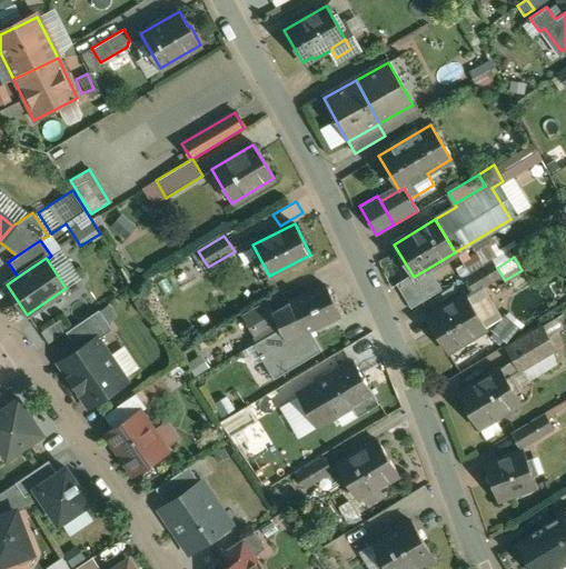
[(492,261),(464,278),(472,291),(499,275),(492,261)]
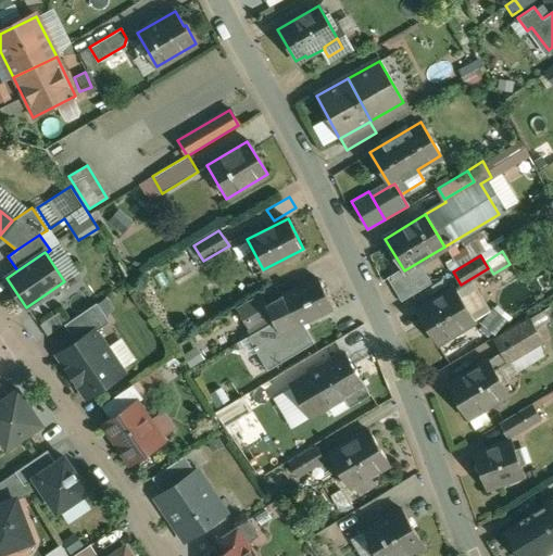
[(317,279),(281,295),(281,297),(296,325),(301,323),(330,307),(317,279)]
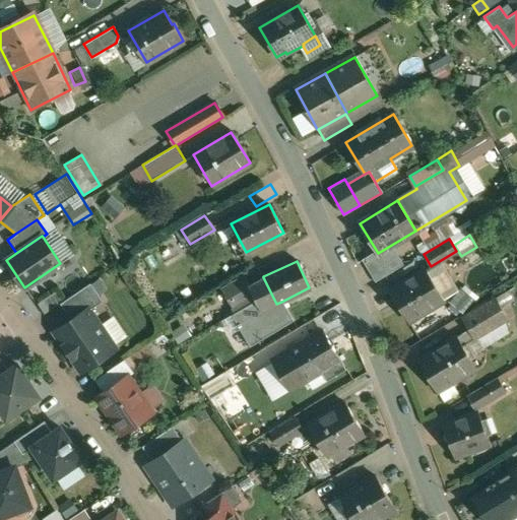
[(424,270),(389,291),(406,320),(442,299),(424,270)]
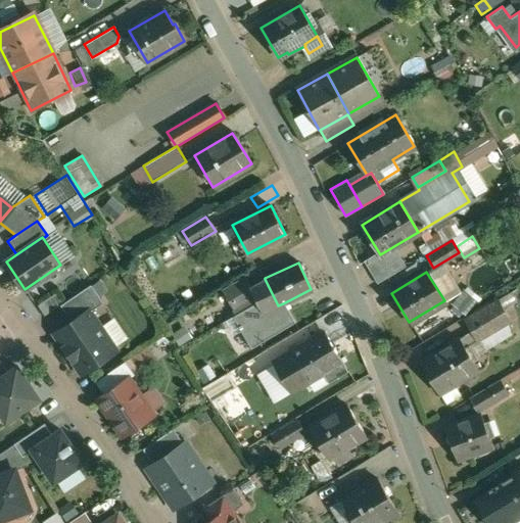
[(244,278),(222,291),(233,311),(246,302),(242,295),(251,290),(244,278)]
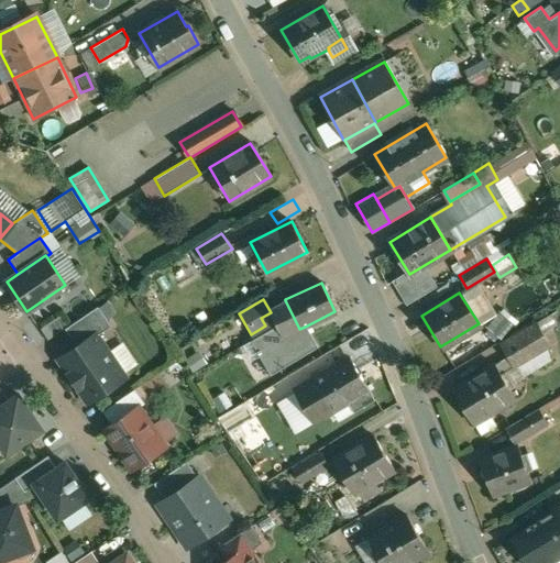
[(286,321),(251,341),(270,375),(317,346),(305,327),(299,329),(285,300),(277,304),(286,321)]
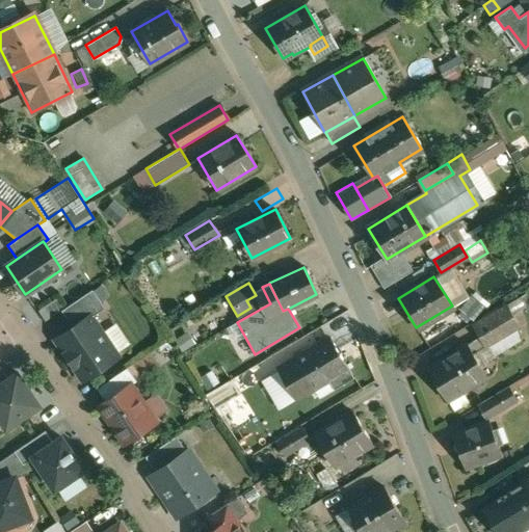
[(91,290),(60,311),(73,327),(89,316),(90,317),(104,308),(91,290)]
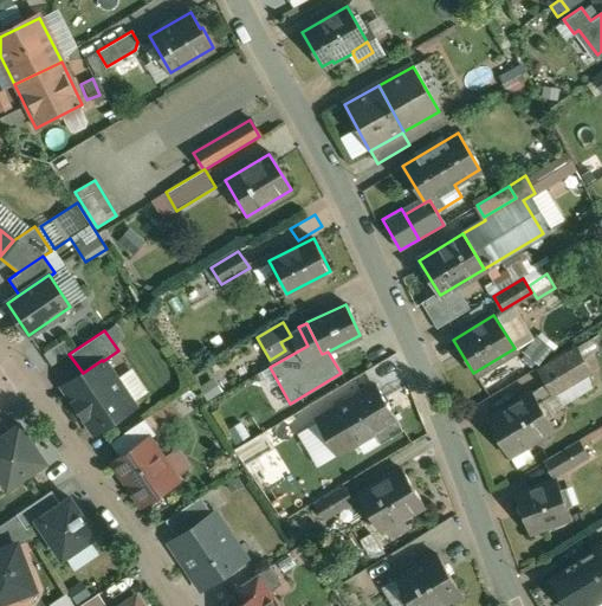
[(574,349),(537,372),(545,386),(554,380),(561,391),(589,373),(574,349)]
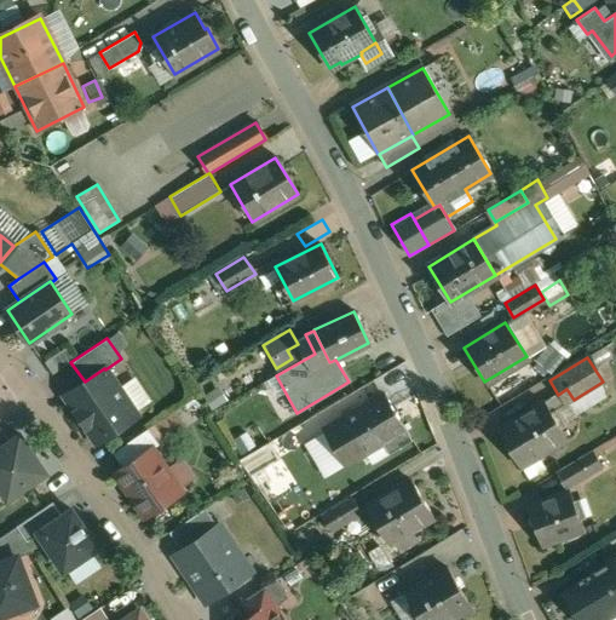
[(85,382),(64,396),(96,442),(136,415),(105,369),(104,368),(85,382)]
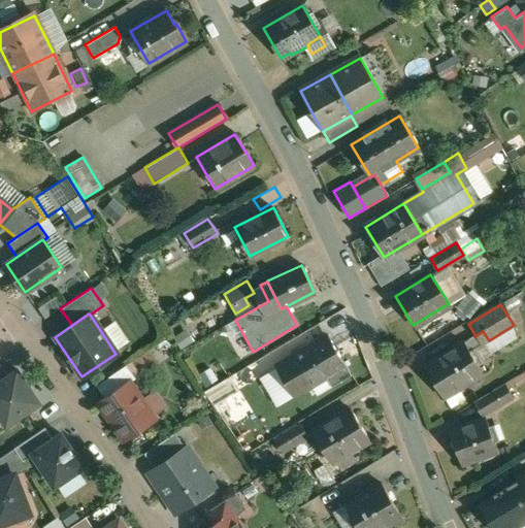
[(196,339),(186,323),(168,334),(177,351),(196,339)]
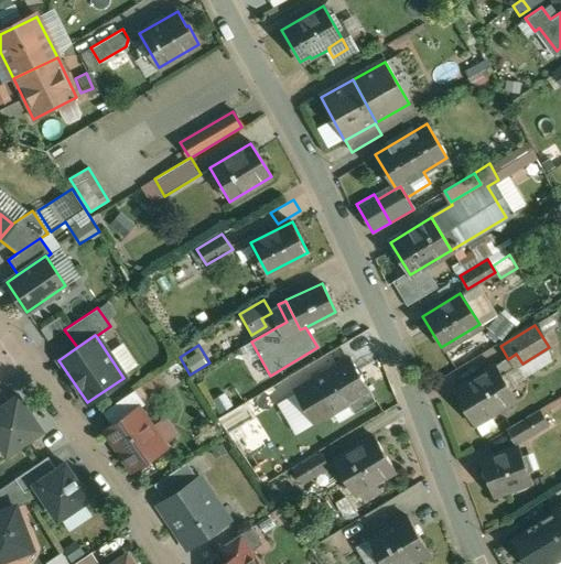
[(349,359),(295,391),(314,423),(347,403),(353,413),(374,401),(349,359)]
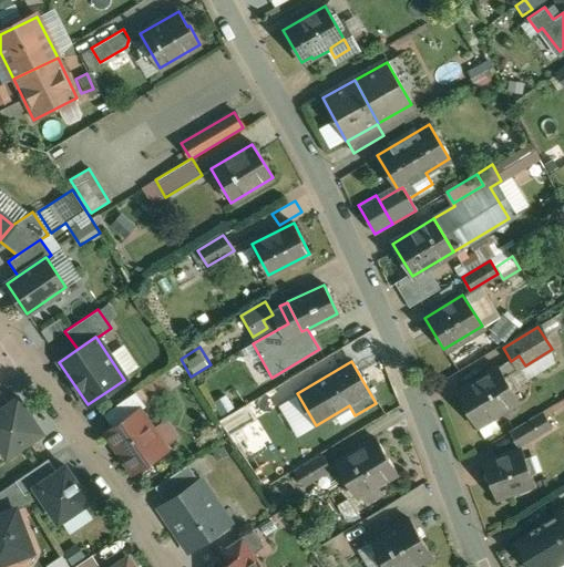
[(498,368),(455,393),(473,424),(489,415),(491,418),(518,401),(498,368)]
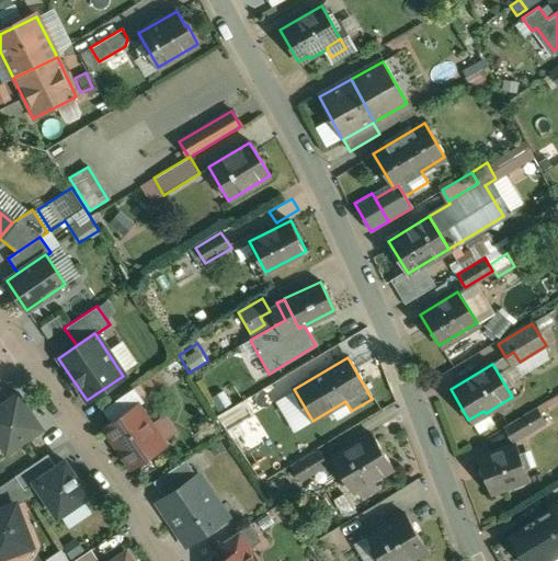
[(133,388),(120,398),(128,411),(136,405),(136,407),(141,402),(133,388)]
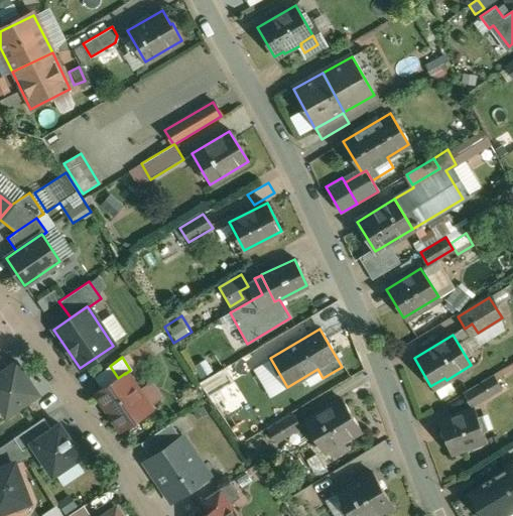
[(6,367),(0,371),(0,407),(5,415),(37,393),(16,361),(6,367)]
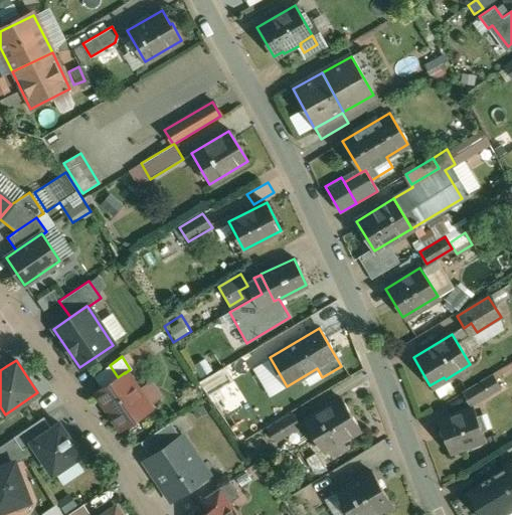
[(223,367),(199,381),(207,395),(227,383),(227,384),(232,381),(223,367)]
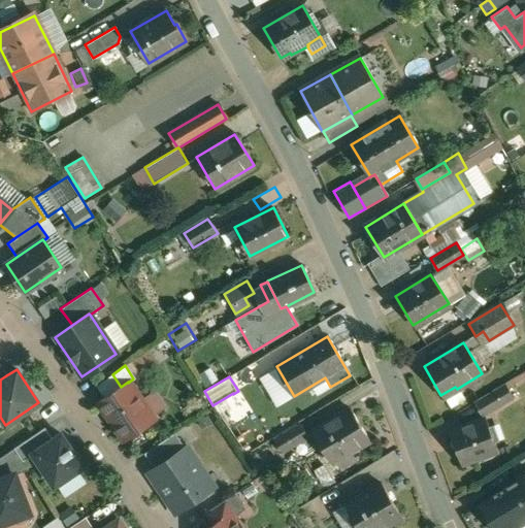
[(121,387),(99,402),(124,438),(153,419),(128,383),(128,382),(121,387)]
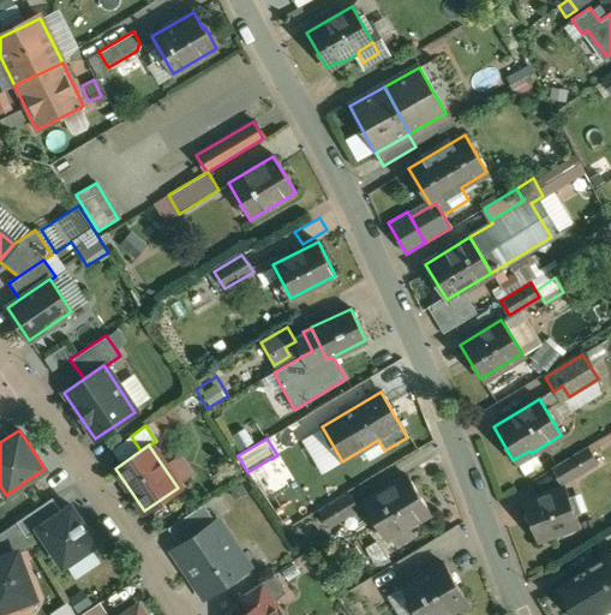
[(587,449),(552,471),(559,483),(594,461),(587,449)]
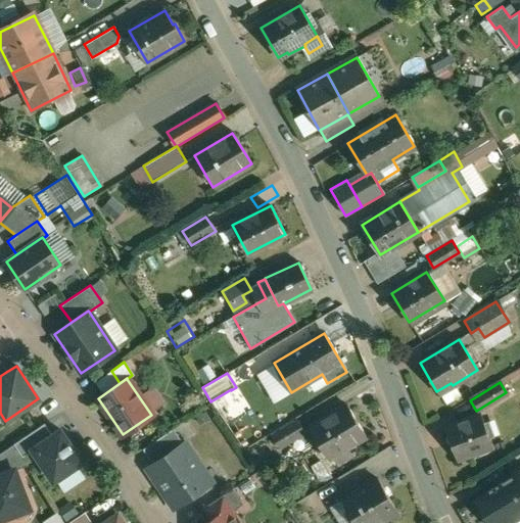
[(346,406),(309,428),(327,459),(365,436),(346,406)]
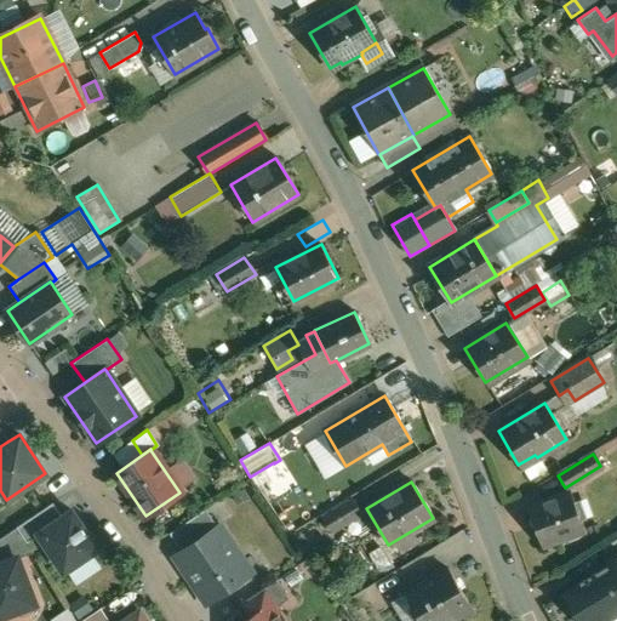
[(570,491),(527,508),(541,546),(584,530),(570,491)]
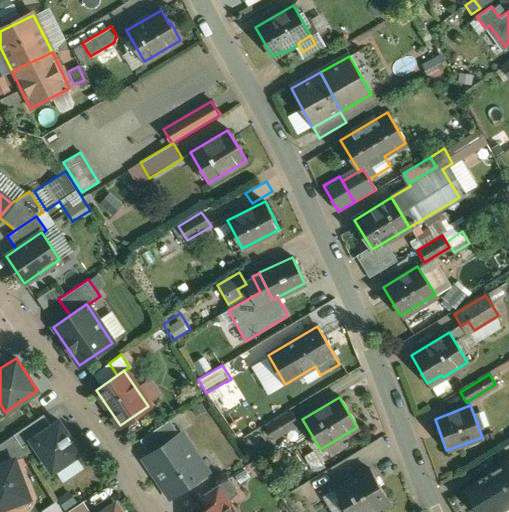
[(291,411),(265,427),(272,439),(298,423),(291,411)]
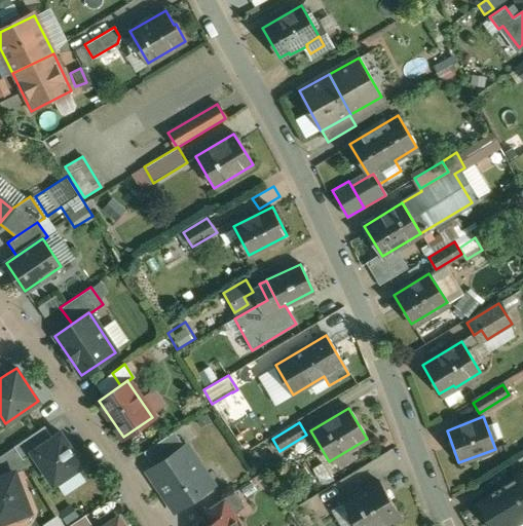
[(43,425),(12,447),(22,459),(32,452),(31,451),(51,438),(43,425)]
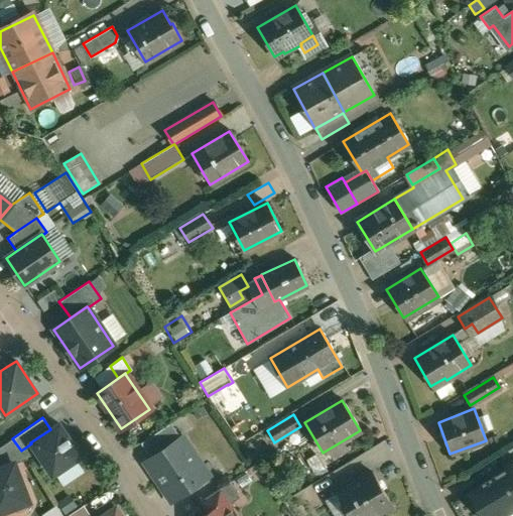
[(170,422),(140,443),(150,458),(179,437),(170,422)]
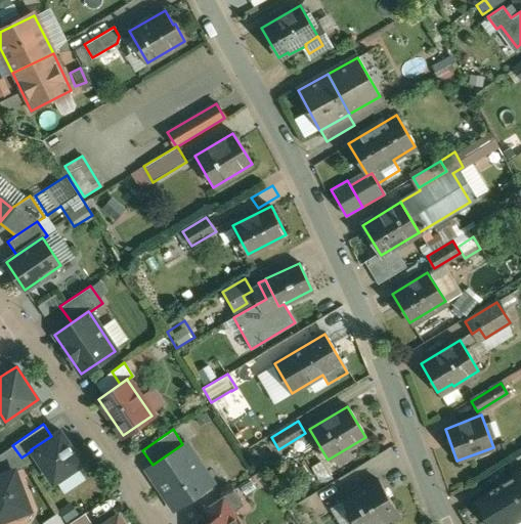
[(51,436),(31,449),(32,450),(52,482),(82,463),(59,430),(51,436)]
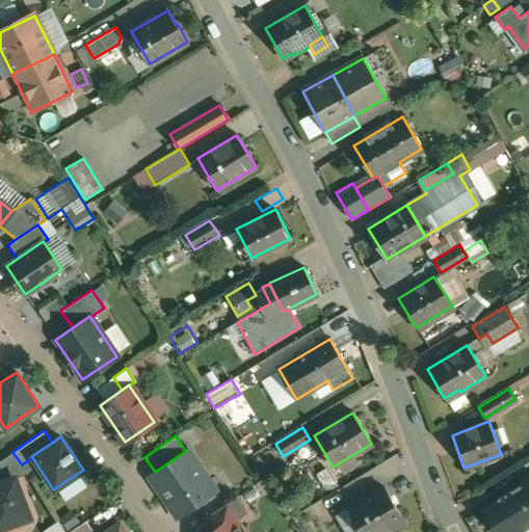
[(155,472),(150,475),(177,516),(214,491),(186,450),(185,451),(155,472)]
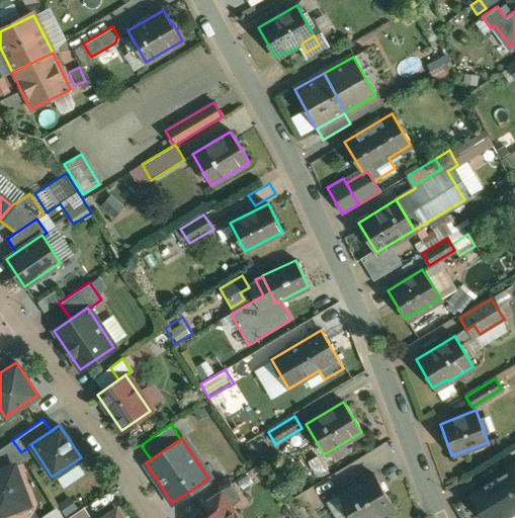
[(12,440),(0,448),(0,468),(13,464),(14,465),(26,460),(21,452),(12,440)]
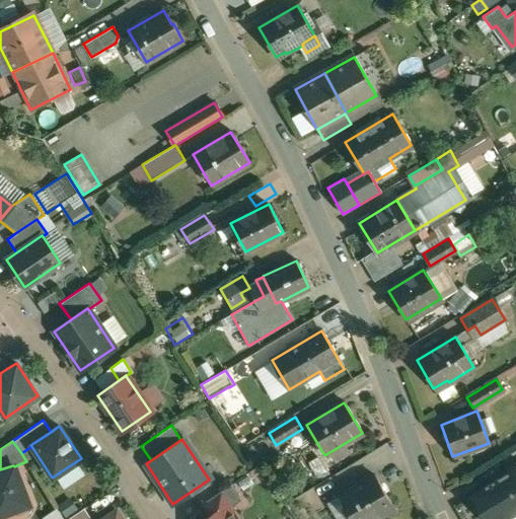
[(0,514),(10,511),(14,514),(19,515),(24,513),(27,509),(28,504),(14,466),(13,465),(0,469),(0,514)]
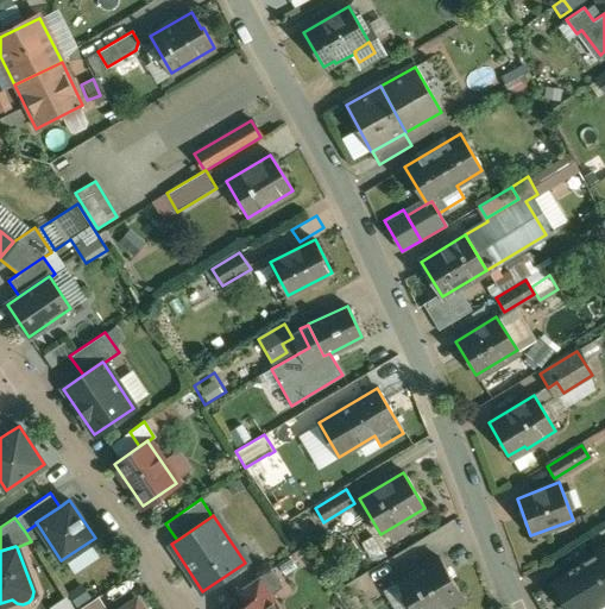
[(604,548),(552,582),(553,583),(556,581),(572,608),(585,608),(591,606),(592,608),(597,608),(604,604),(604,548)]
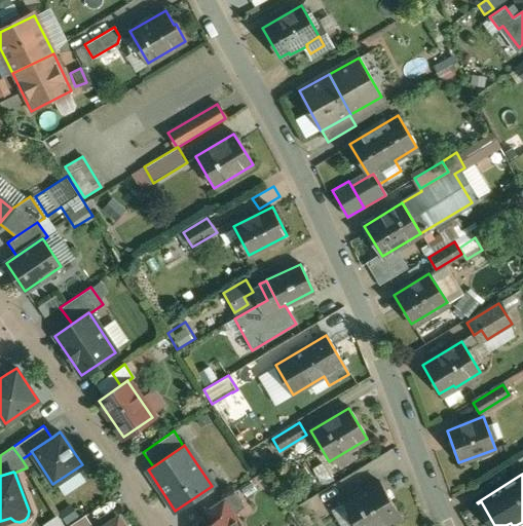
[(378,481),(343,502),(357,525),(379,525),(384,524),(384,523),(399,515),(378,481)]
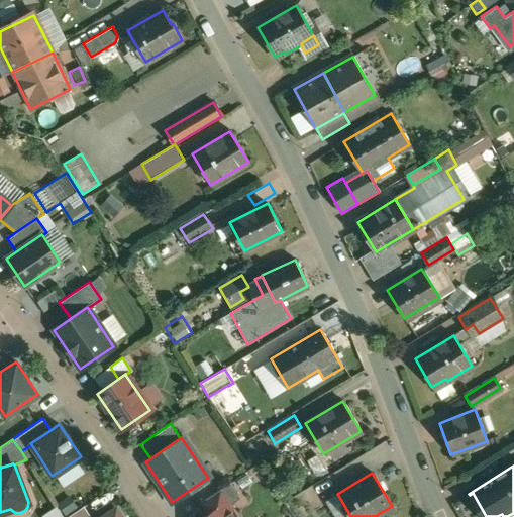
[(229,483),(199,503),(208,516),(227,505),(227,506),(239,498),(229,483)]
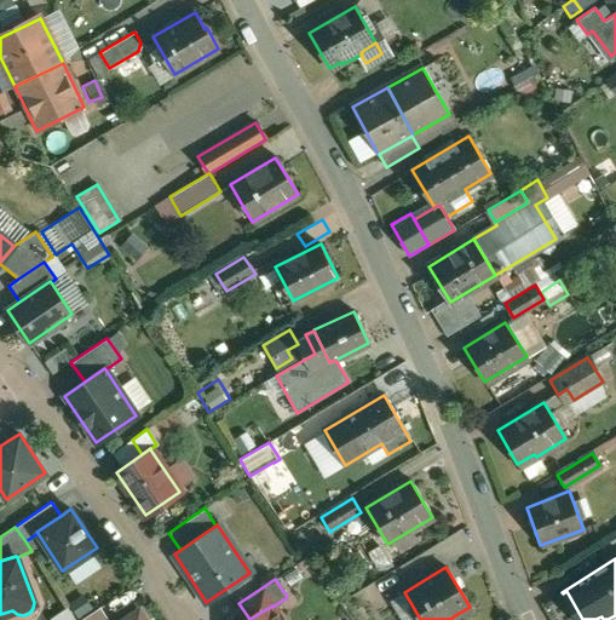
[(249,619),(281,619),(272,607),(272,606),(249,619)]
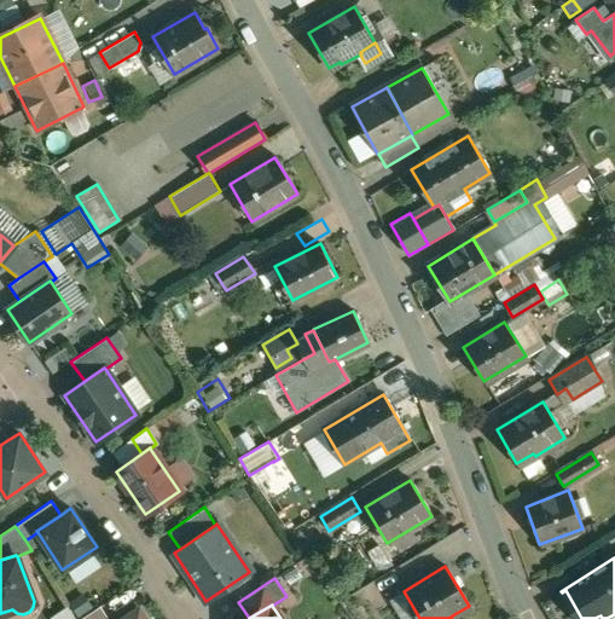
[(106,618),(99,606),(79,618),(106,618)]
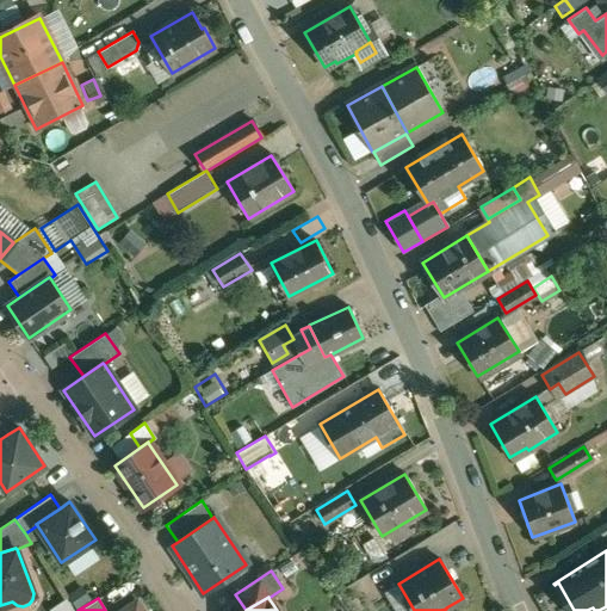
[(143,610),(136,600),(121,610),(143,610)]
